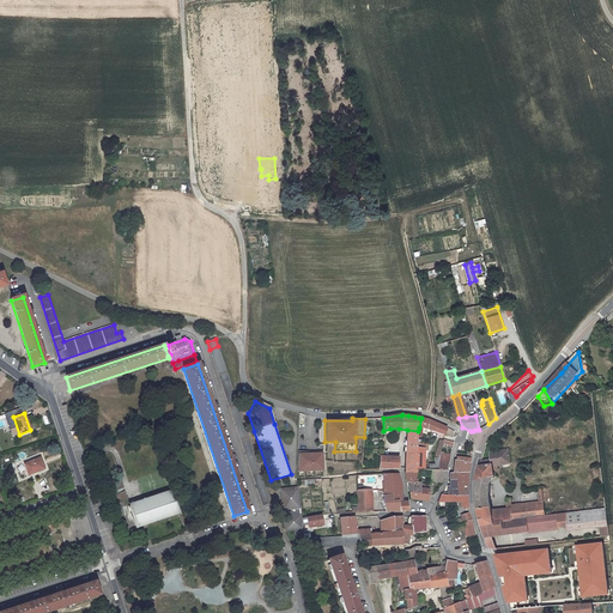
[(428,420),(425,419),(422,418),(419,428),(423,428),(429,430),(445,435),(448,429),(441,425),(432,422),(430,420),(428,420)]
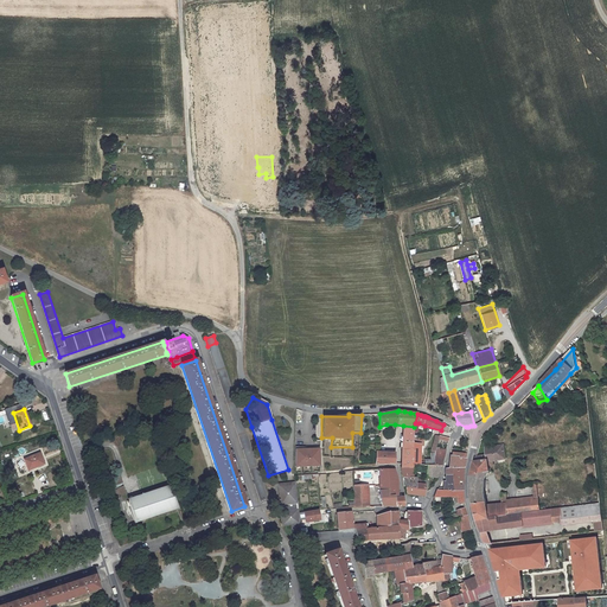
[(413,451),(413,445),(413,439),(414,427),(403,426),(402,451),(413,451)]
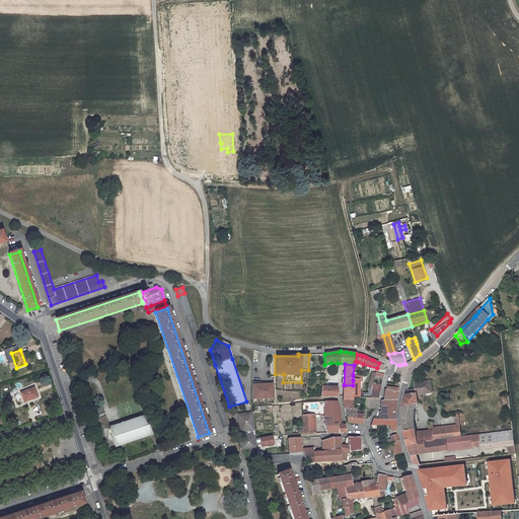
[(353,385),(353,398),(359,398),(359,387),(360,388),(362,387),(362,380),(359,380),(353,380),(353,385)]
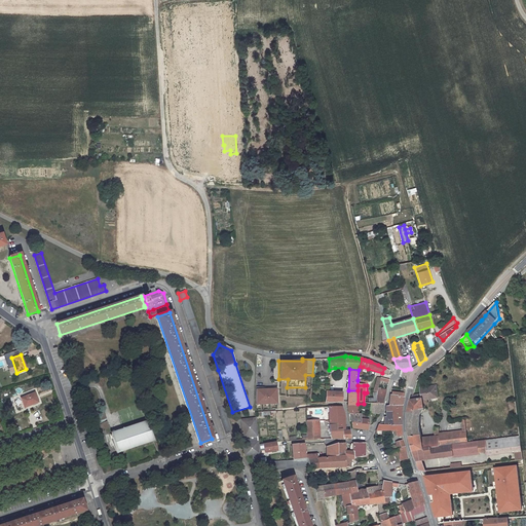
[(467,433),(463,434),(440,437),(439,427),(435,427),(436,437),(422,439),(420,427),(420,418),(424,409),(423,404),(427,404),(426,399),(431,398),(431,399),(439,398),(436,385),(420,388),(421,395),(413,396),(408,413),(409,429),(414,449),(468,443),(467,433)]
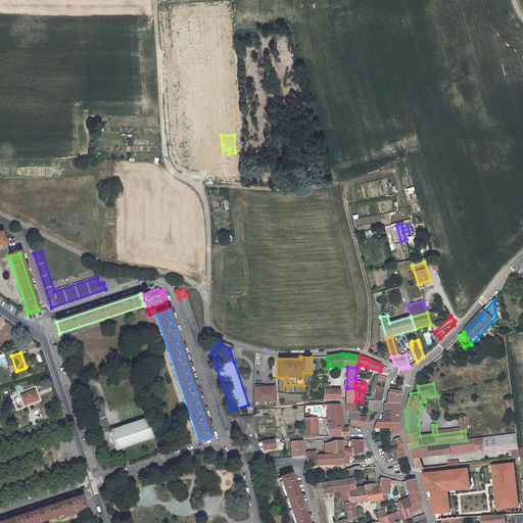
[(274,386),(254,386),(254,401),(274,401),(274,386)]
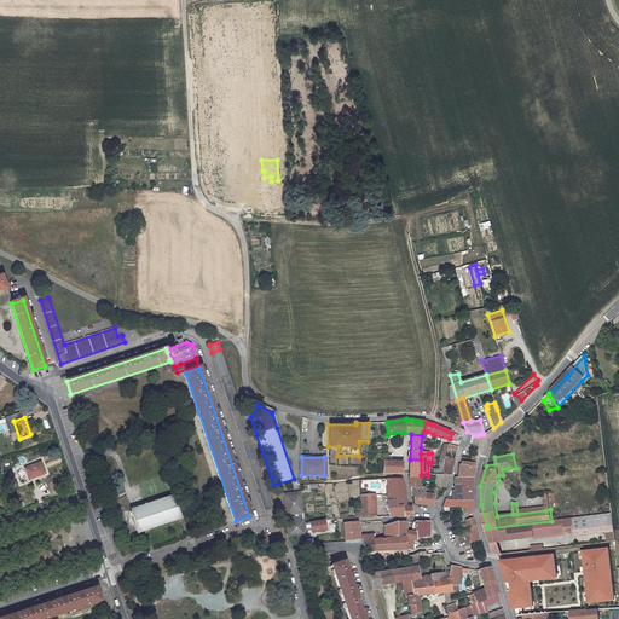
[(421,478),(421,475),(421,460),(410,460),(410,473),(409,476),(421,478)]
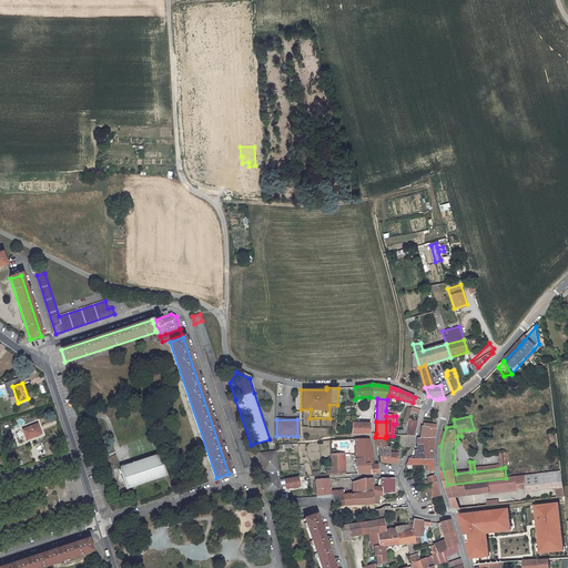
[(407,426),(406,436),(407,436),(414,436),(417,424),(407,423),(407,426)]
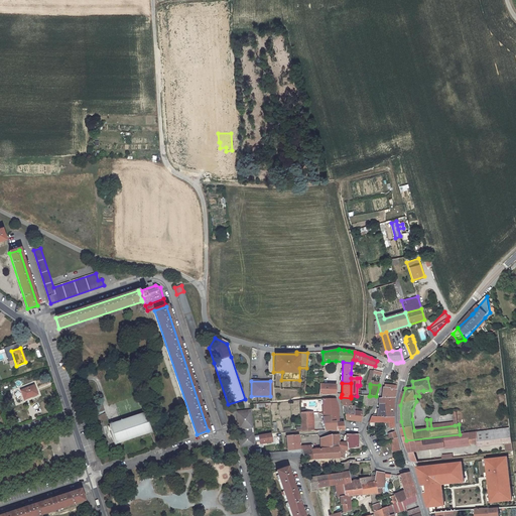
[(37,394),(33,385),(20,391),(24,399),(37,394)]
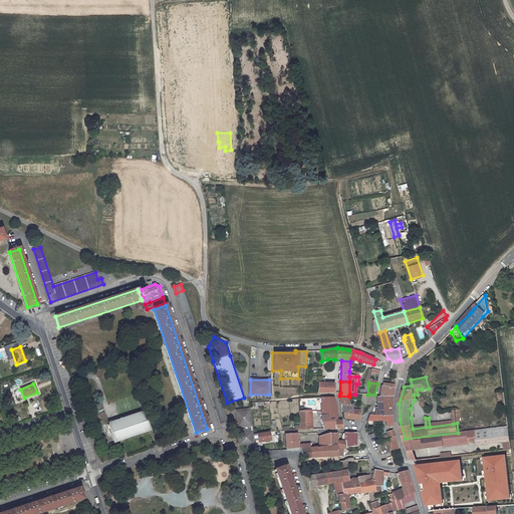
[(334,394),(334,383),(318,383),(318,394),(334,394)]
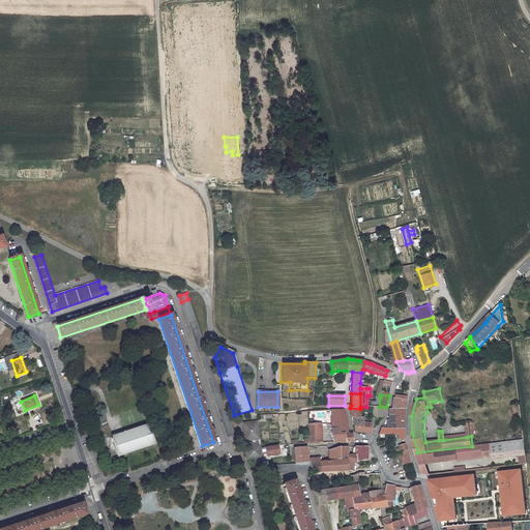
[(394,399),(393,399),(392,409),(389,409),(389,415),(395,415),(399,415),(401,408),(406,409),(407,401),(405,401),(400,401),(400,400),(394,399)]
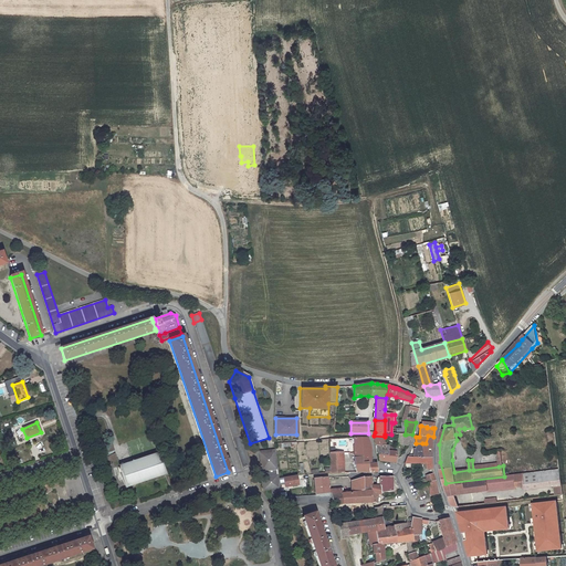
[(546,431),(549,462),(558,461),(555,430),(546,431)]
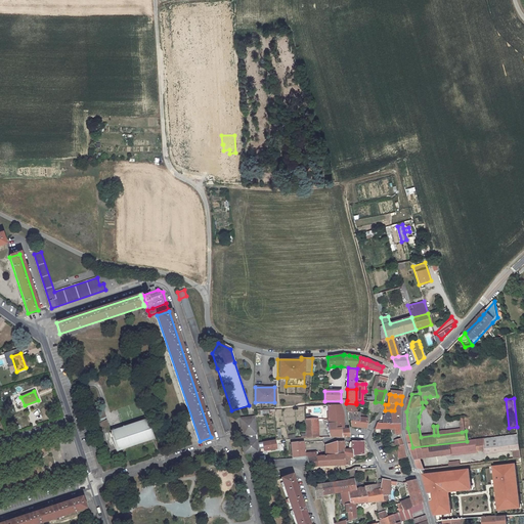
[(355,412),(356,407),(356,404),(346,403),(346,404),(351,427),(359,428),(360,412),(355,412)]
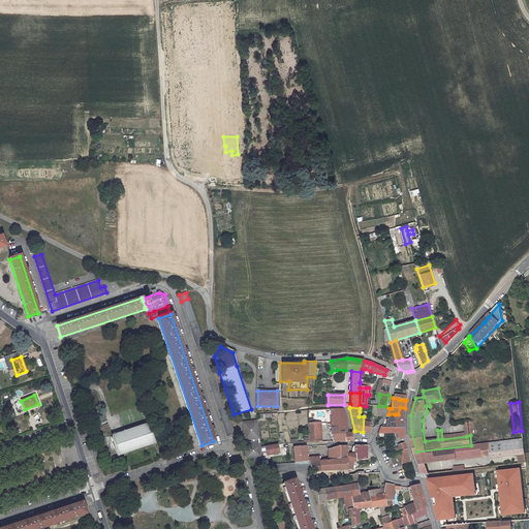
[(403,413),(405,408),(400,407),(398,414),(395,414),(396,423),(404,423),(403,413)]
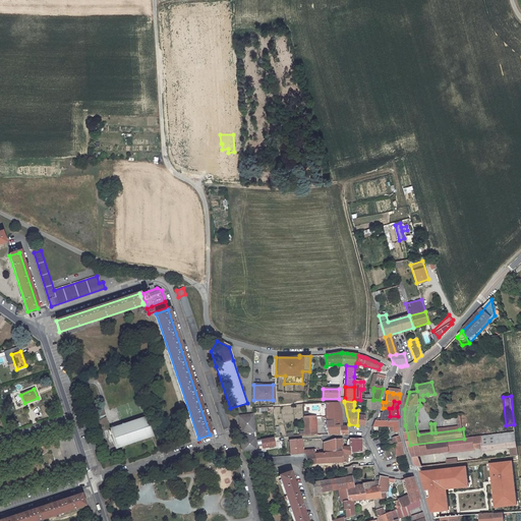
[(338,403),(325,403),(325,409),(326,409),(326,421),(327,427),(329,435),(340,436),(339,427),(339,426),(342,426),(341,419),(340,420),(340,414),(340,408),(338,403)]
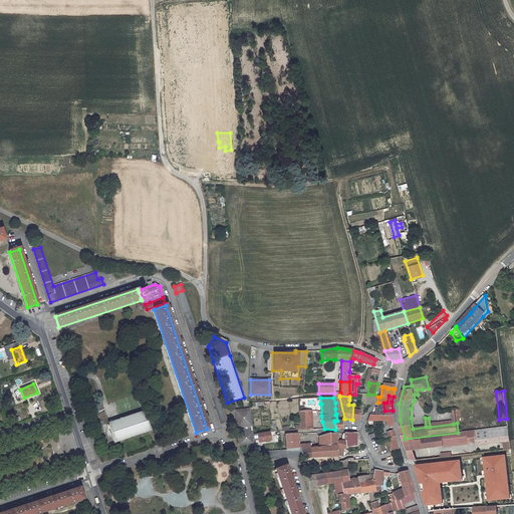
[(383,403),(377,403),(377,408),(375,408),(375,413),(370,413),(370,415),(380,416),(392,416),(393,411),(384,411),(383,403)]
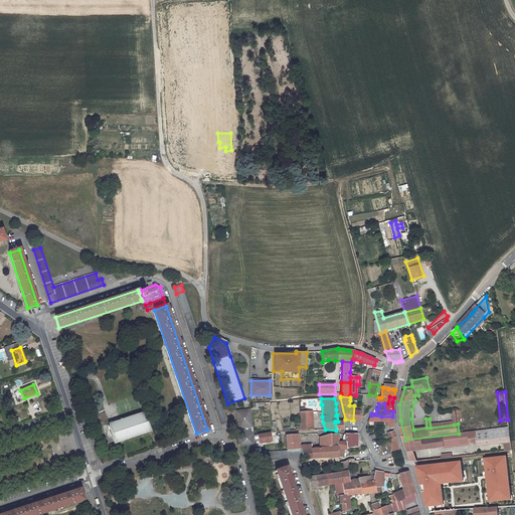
[(247,452),(254,451),(249,409),(235,410),(237,428),(238,428),(238,433),(237,434),(239,446),(247,445),(247,452)]
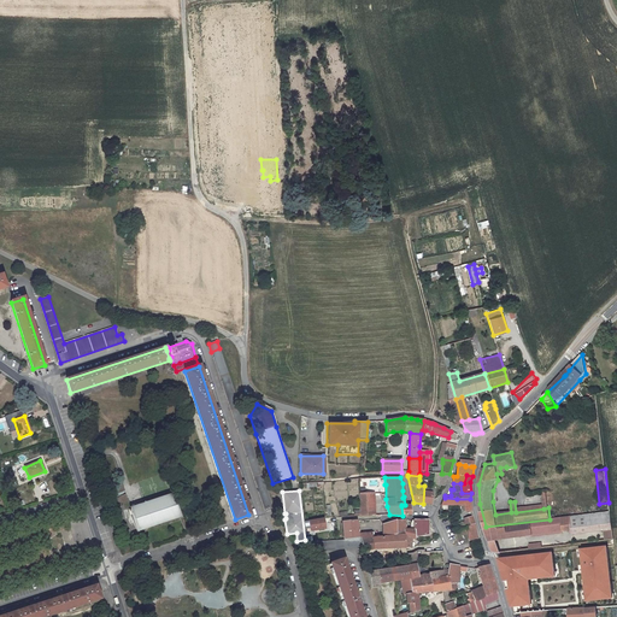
[(130,507),(137,532),(181,516),(172,493),(130,507)]
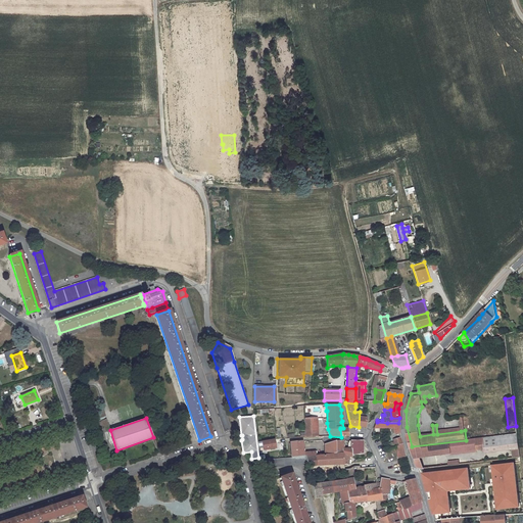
[(316,418),(304,419),(304,437),(317,437),(316,418)]
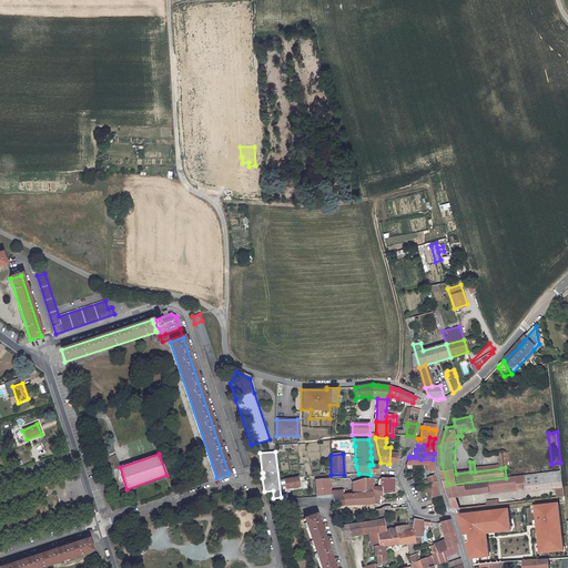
[(434,470),(433,459),(421,459),(409,458),(406,465),(427,465),(427,472),(434,470)]
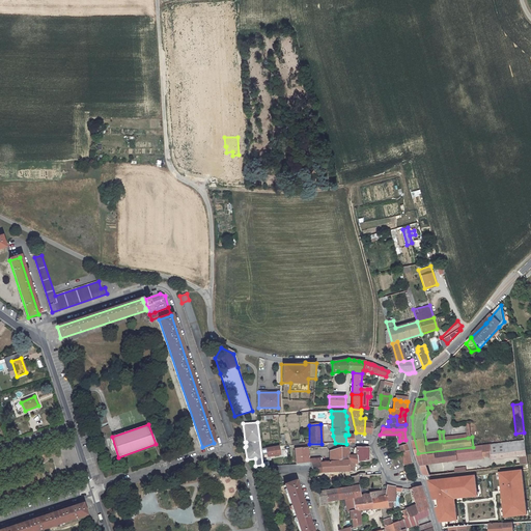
[(482,446),(491,445),(525,441),(524,432),(515,434),(481,438),(482,446)]
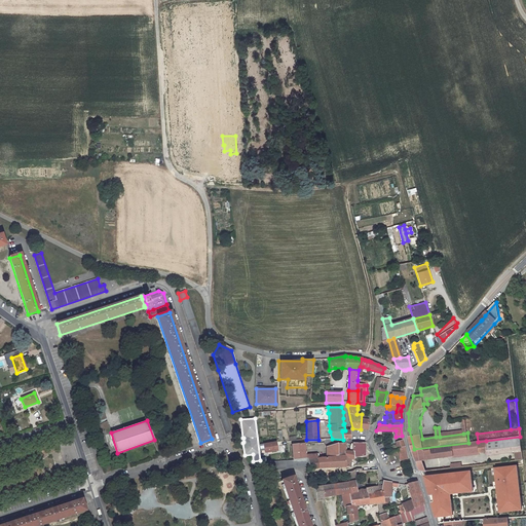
[(488,455),(515,452),(518,451),(517,448),(522,447),(520,437),(486,441),(488,452),(488,455)]
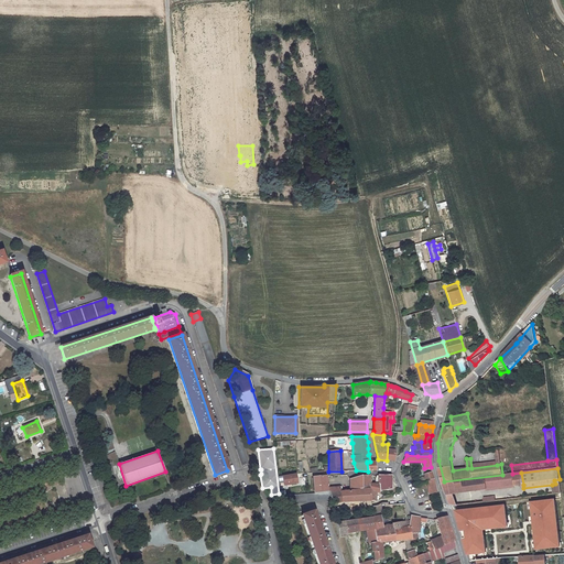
[(426,480),(434,479),(432,473),(424,475),(425,477),(414,479),(415,485),(426,483),(426,480)]
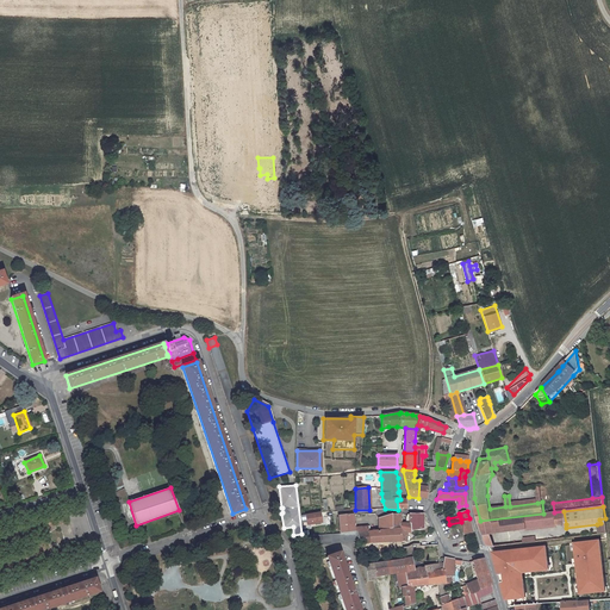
[(491,534),(566,524),(564,511),(554,512),(543,514),(480,521),(484,535),(491,534)]
